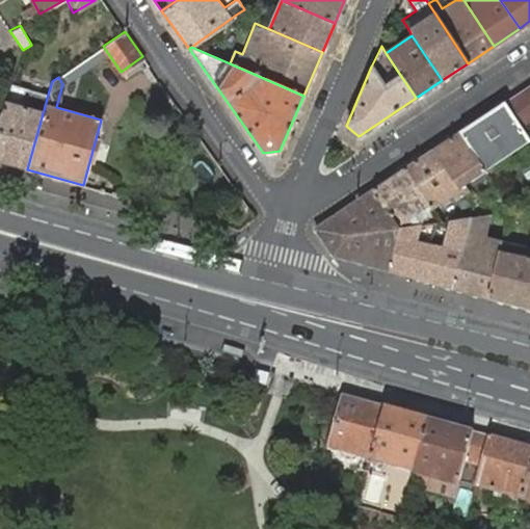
[(529,83),(503,102),(520,126),(529,118),(529,83)]
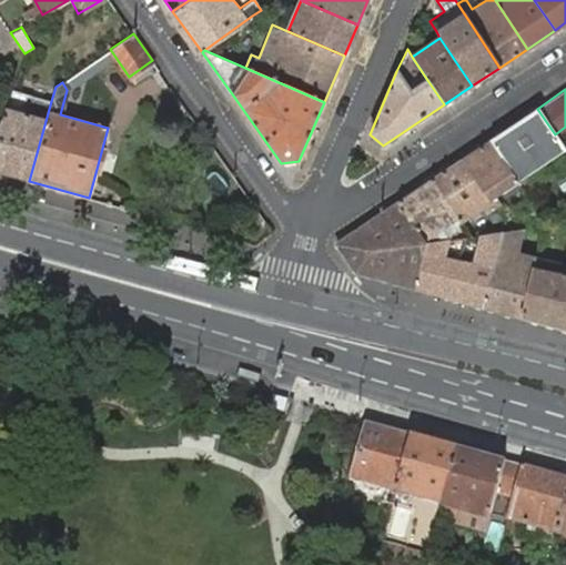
[(0,172),(29,181),(51,101),(26,93),(20,112),(6,109),(0,128),(0,172)]
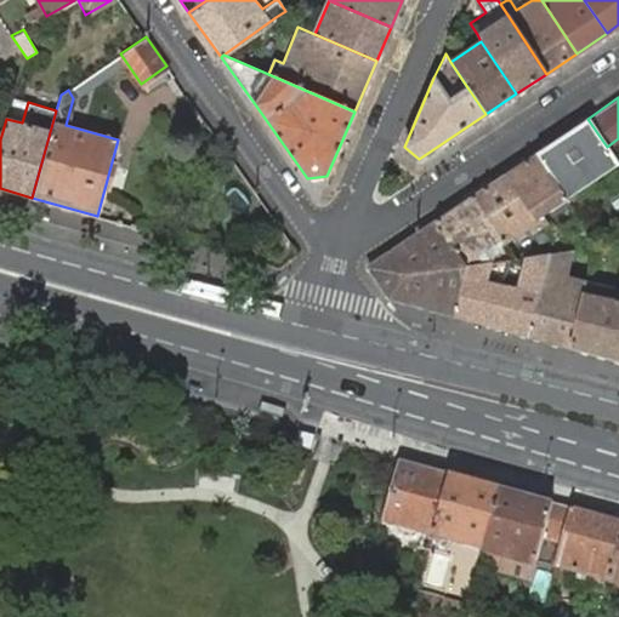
[(588,119),(537,153),(567,198),(569,200),(578,194),(574,188),(615,160),(607,147),(588,119)]
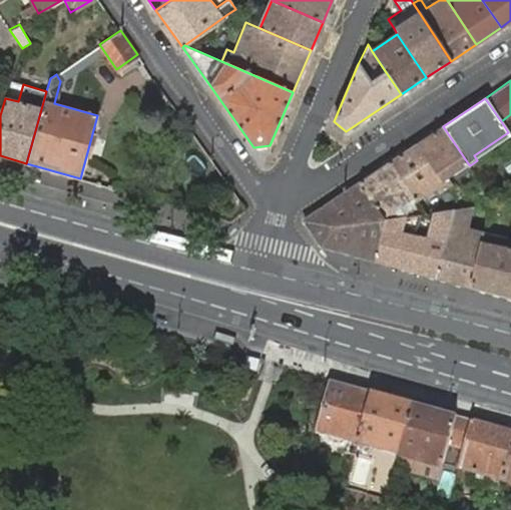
[(443,126),(416,144),(445,188),(449,185),(452,183),(448,177),(468,163),(443,126)]
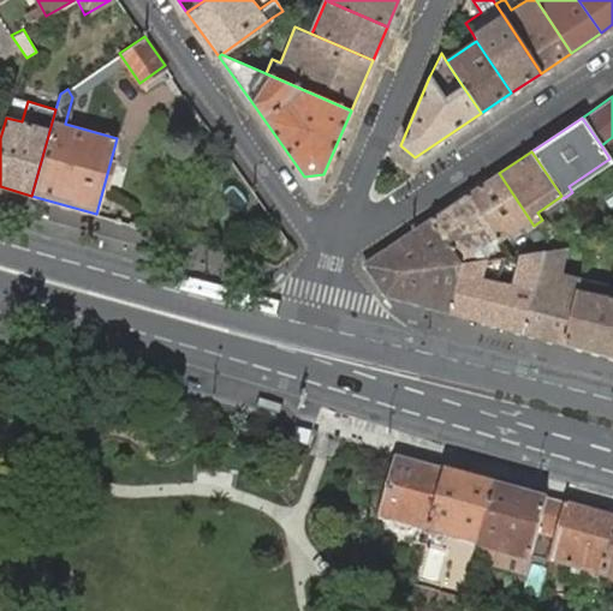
[(468,193),(494,234),(498,239),(499,238),(522,223),(527,231),(534,226),(499,173),(468,193)]
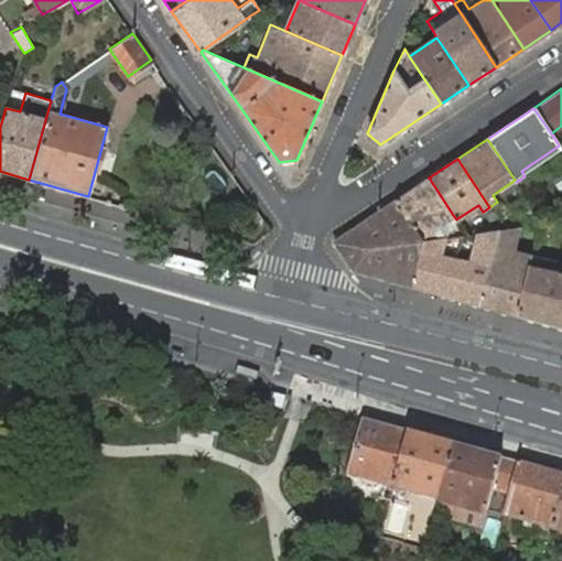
[(395,200),(421,241),(438,239),(432,228),(453,215),(429,177),(395,200)]
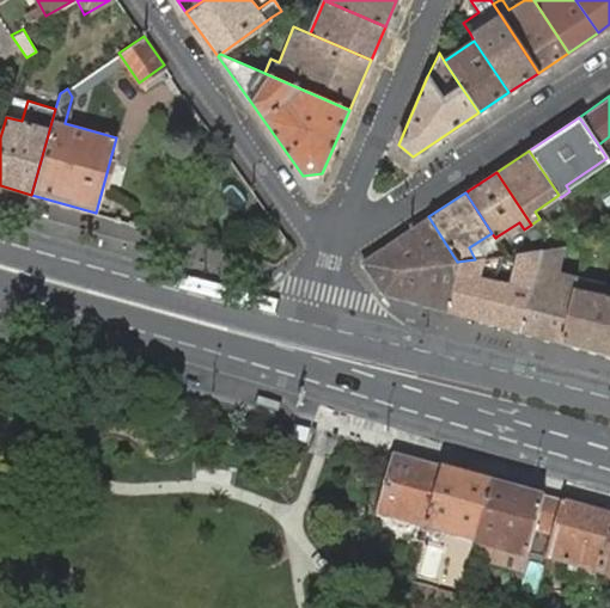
[(447,309),(457,262),(428,216),(361,262),(383,292),(447,309)]
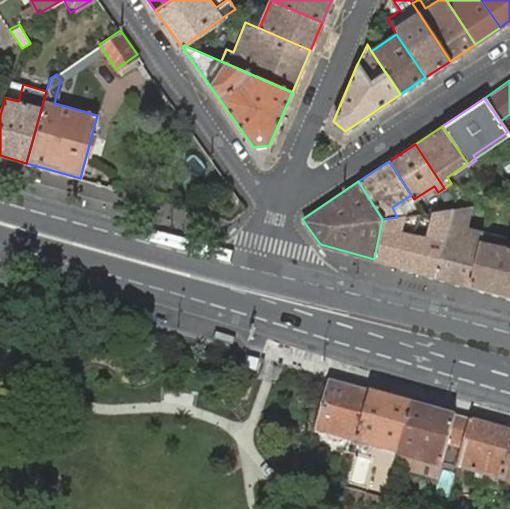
[(459,207),(450,209),(436,277),(469,286),(480,234),(465,230),(470,206),(459,207)]
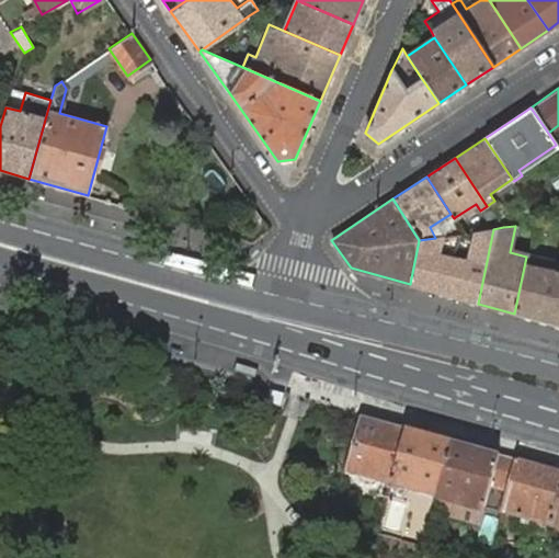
[(452,255),(444,294),(478,304),(493,229),(470,232),(465,234),(456,235),(452,255)]
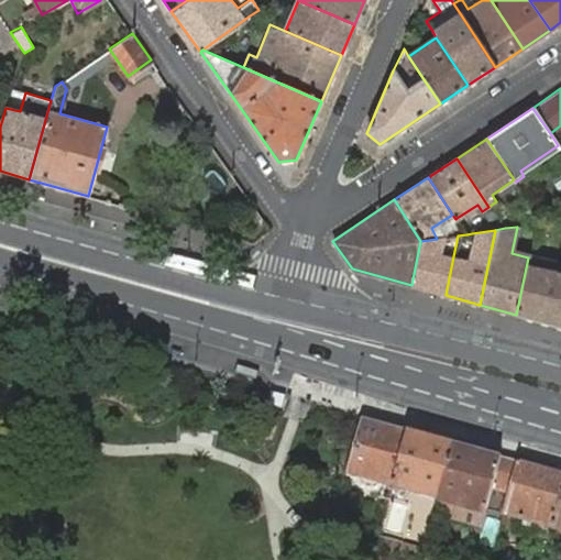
[(420,241),(411,285),(446,295),(453,256),(458,235),(443,238),(437,239),(420,241)]
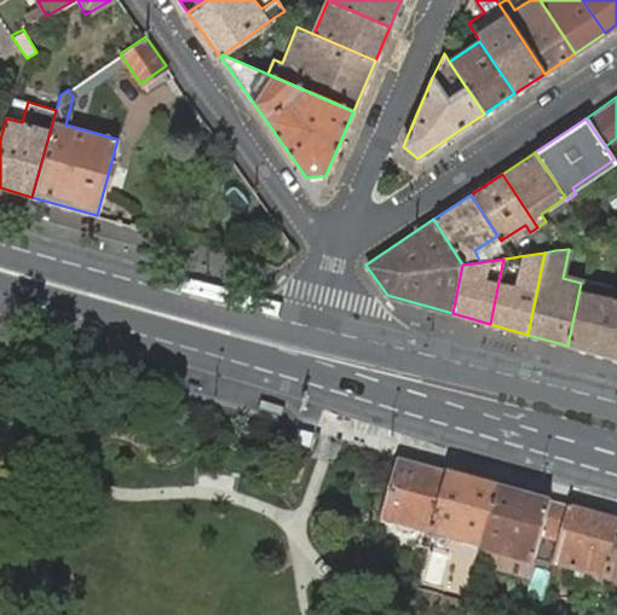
[(616,289),(581,283),(568,346),(616,359),(616,289)]
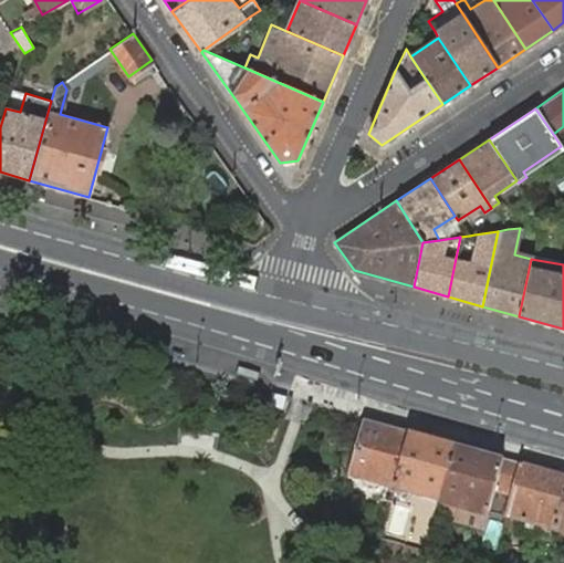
[(288,395),(272,391),(270,398),(285,403),(288,395)]
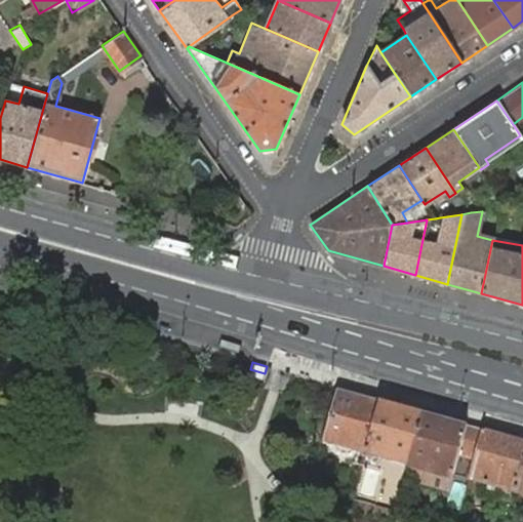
[(378,398),(336,386),(322,436),(335,440),(334,445),(336,449),(347,452),(351,449),(353,444),(365,448),(378,398)]
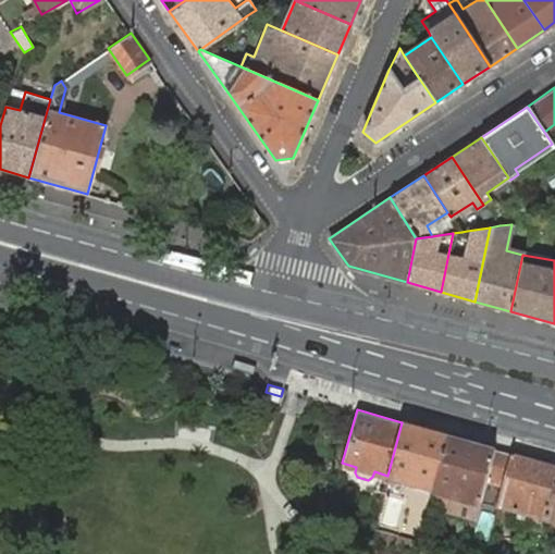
[(446,435),(402,422),(387,476),(432,488),(446,435)]
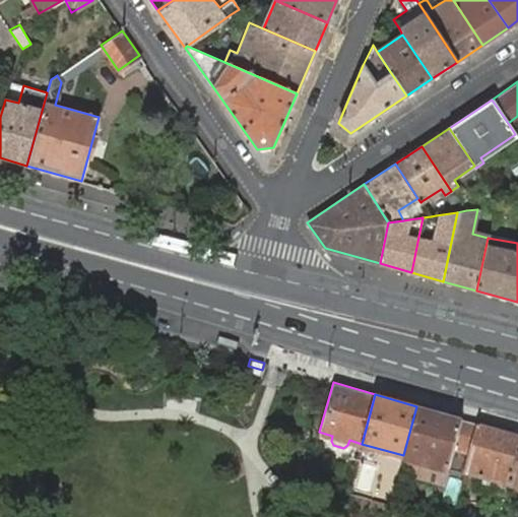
[(463,418),(416,406),(403,455),(449,468),(451,460),(455,448),(459,449),(469,452),(477,423),(463,418)]
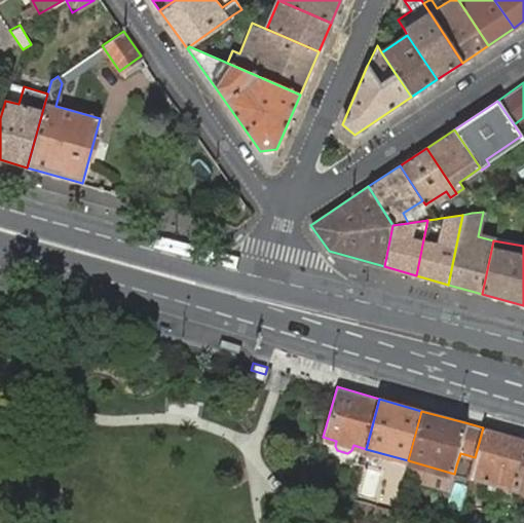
[(475,457),(469,478),(514,489),(514,488),(523,449),(523,439),(483,427),(475,457)]
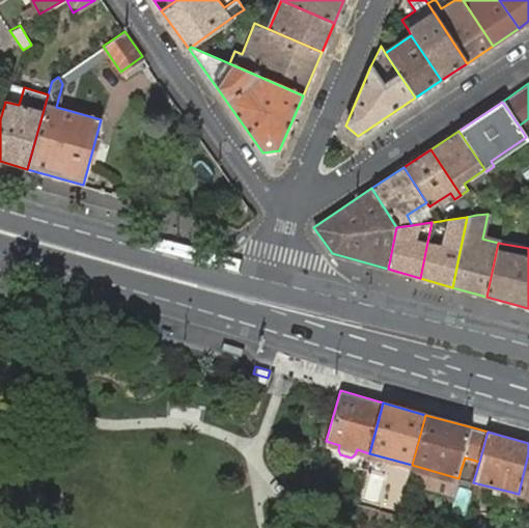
[(528,453),(519,493),(528,495),(528,453)]
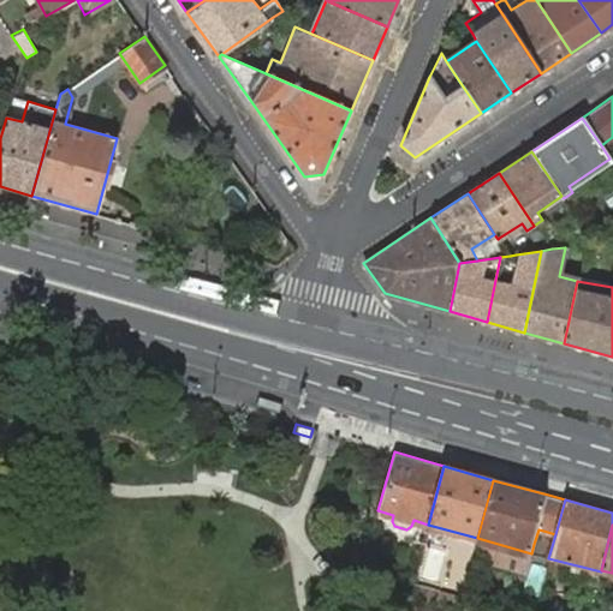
All buildings are outlined.
